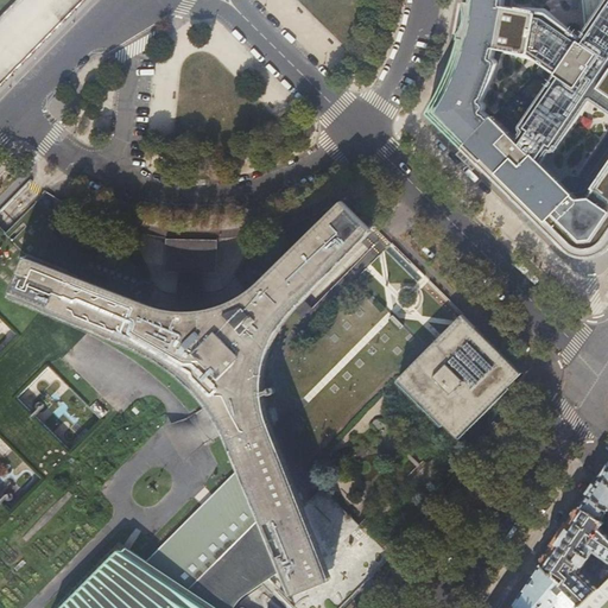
[(526,55),(533,11),(505,6),(505,0),(466,0),(463,20),(456,46),(450,68),(428,112),(428,113),(429,114),(449,135),(460,145),(462,147),(480,131),(486,125),(492,119),(486,112),(486,109),(486,106),(485,103),(482,102),(496,67),(498,63),(496,62),(495,59),(493,58),(496,49),(526,55)]
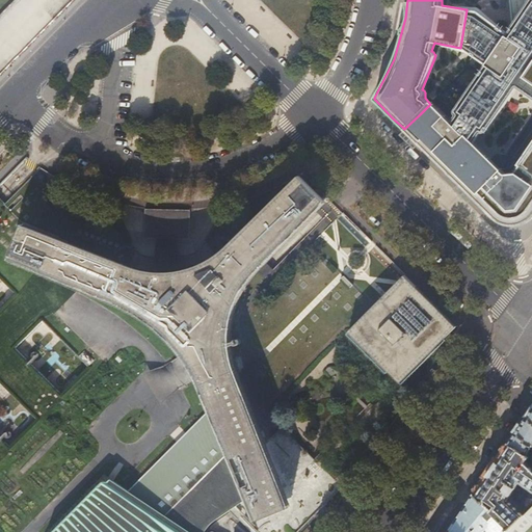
[(531,0),(519,19),(511,28),(507,34),(487,21),(467,9),(460,48),(484,63),(448,118),(430,104),(425,109),(420,114),(404,129),(448,171),(494,217),(500,222),(510,225),(514,225),(526,222),(531,219),(531,217),(531,0)]
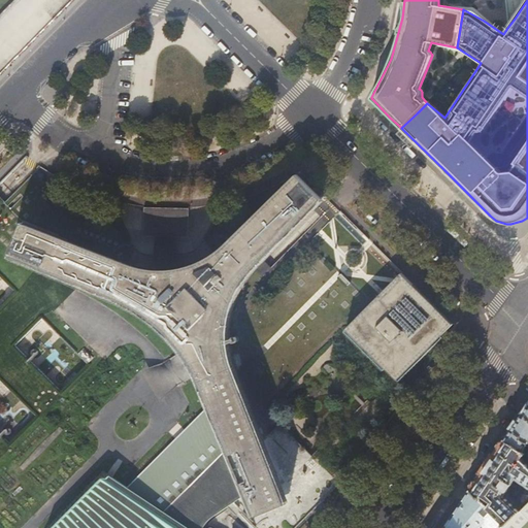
[(505,0),(507,28),(515,19),(527,0),(505,0)]
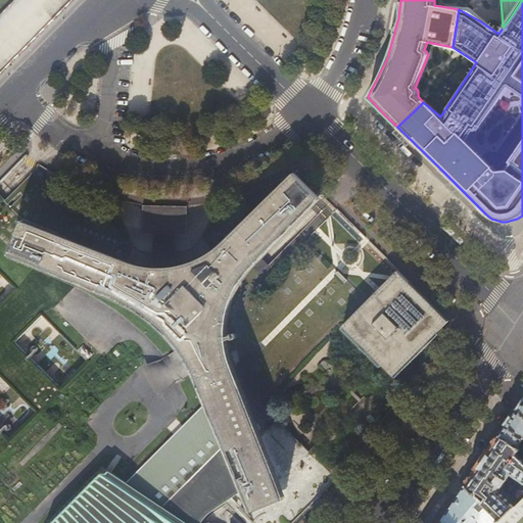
[(209,402),(226,443),(245,488),(254,511),(284,500),(230,367),(227,358),(226,349),(224,340),(224,331),(224,322),(225,314),(228,304),(231,296),(234,289),(239,280),(244,272),(251,266),(320,198),(295,173),(222,245),(214,251),(207,255),(199,259),(193,263),(186,265),(181,267),(179,267),(171,268),(160,269),(155,269),(152,269),(143,267),(136,266),(129,264),(25,220),(11,251),(82,281),(105,291),(124,298),(137,306),(151,317),(165,329),(171,335),(179,344),(187,354),(192,364),(196,372),(200,380),(209,402)]
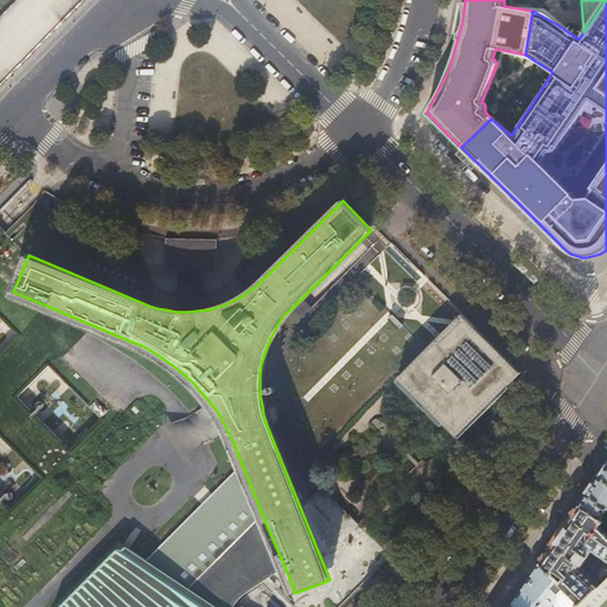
[(203,274),(218,273),(217,241),(191,242),(164,242),(164,274),(179,274),(203,274)]
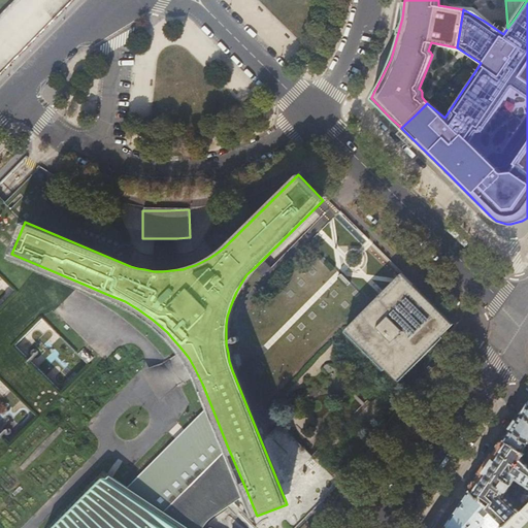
[(176,238),(156,238),(155,250),(154,271),(157,271),(162,271),(172,270),(180,269),(183,269),(178,248),(176,238)]
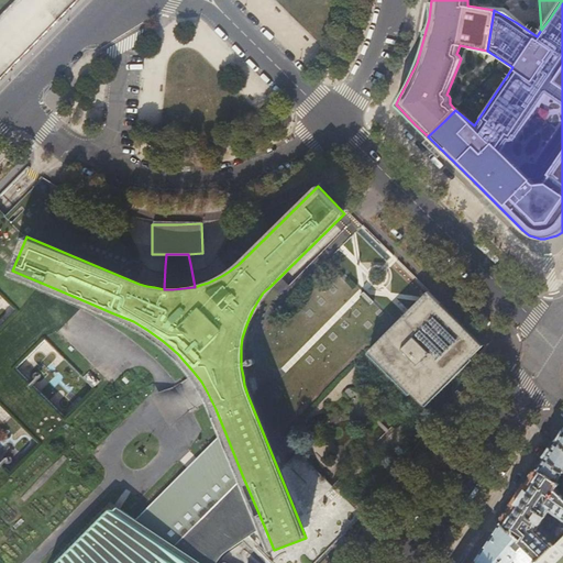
[(367,353),(422,407),(485,344),(471,330),(433,294),(429,290),(367,353)]
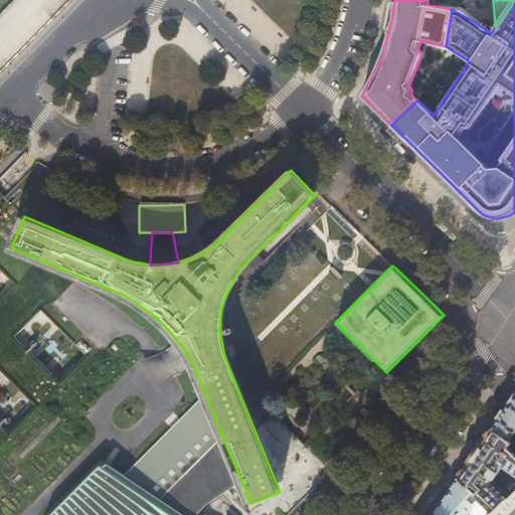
[(45,311),(19,335),(43,361),(58,347),(49,338),(60,327),(45,311)]
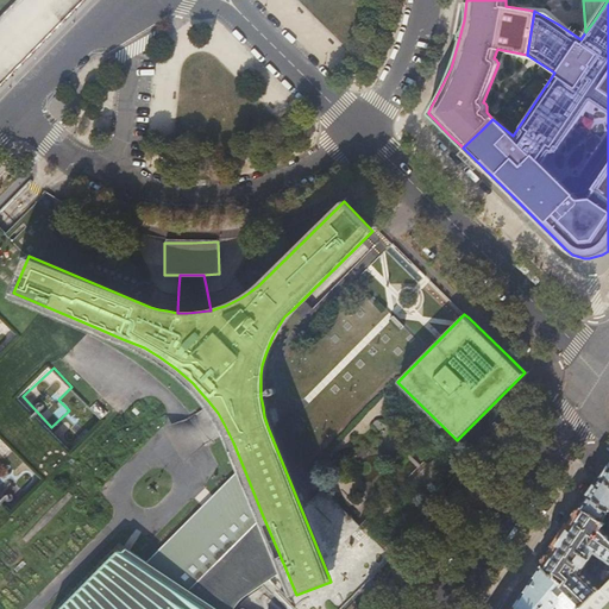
[(223,433),(207,406),(190,418),(180,421),(167,426),(187,463),(195,454),(205,444),(223,433)]
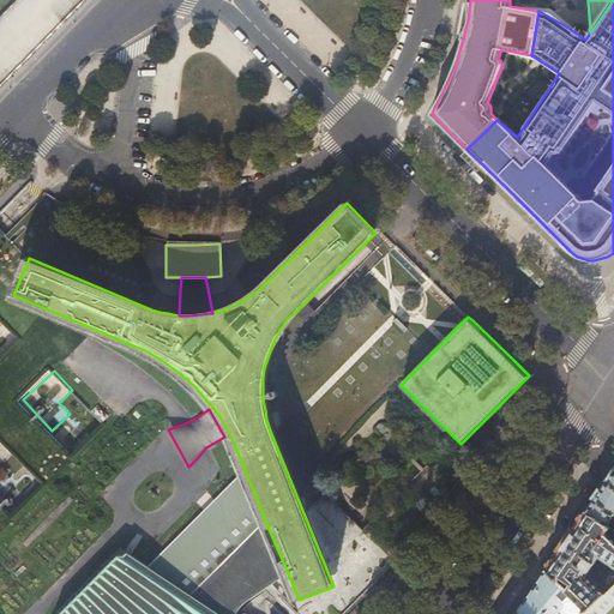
[(0,438),(0,482),(0,483),(7,476),(0,469),(0,467),(14,452),(0,438)]
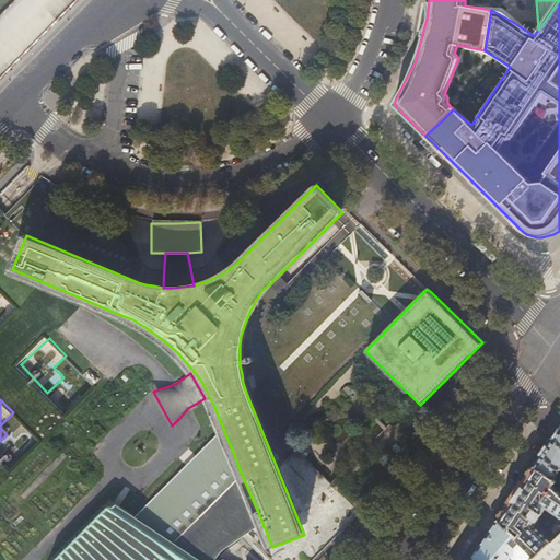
[(544,454),(536,466),(555,478),(558,480),(559,482),(559,478),(558,476),(559,471),(559,428),(553,438),(555,439),(549,446),(548,446),(543,454),(544,454)]
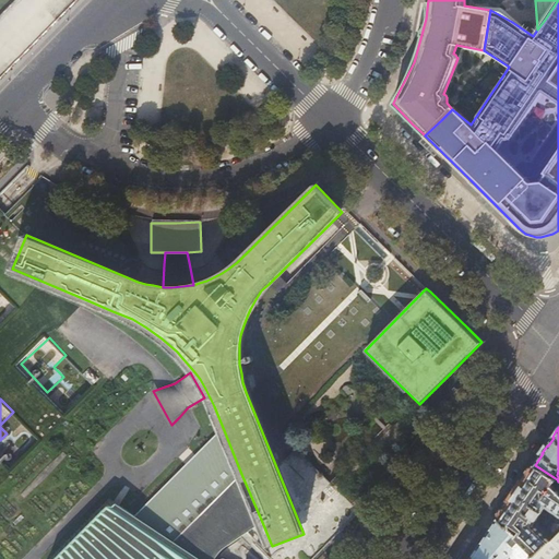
[(174,540),(241,474),(224,430),(139,516),(174,540)]
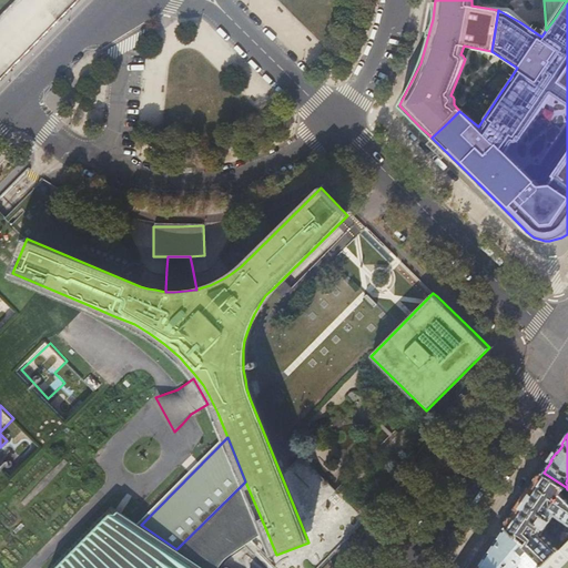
[(567,498),(563,493),(566,487),(563,485),(544,473),(527,497),(507,526),(518,537),(520,533),(530,539),(526,545),(545,564),(559,549),(541,531),(544,527),(545,527),(550,518),(554,513),(567,521),(567,498)]
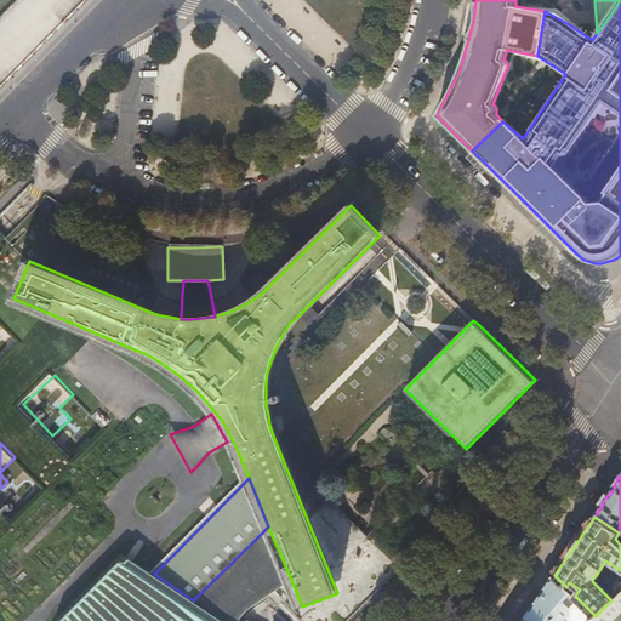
[(193,600),(222,620),(239,620),(251,609),(266,596),(291,580),(268,527),(193,600)]
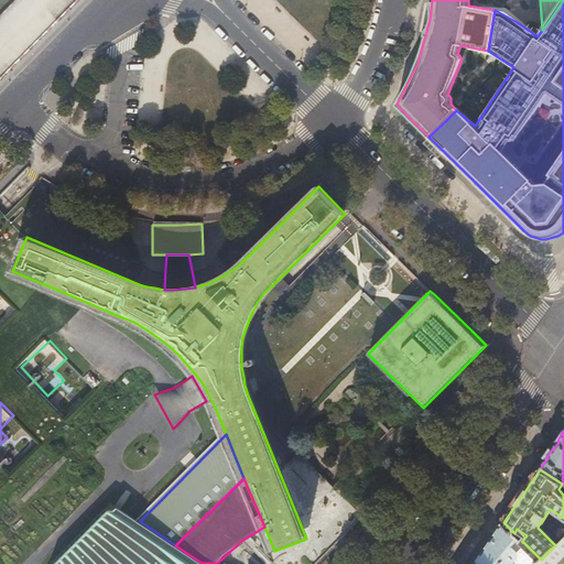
[(202,563),(175,545),(140,521),(111,502),(49,563),(202,563)]
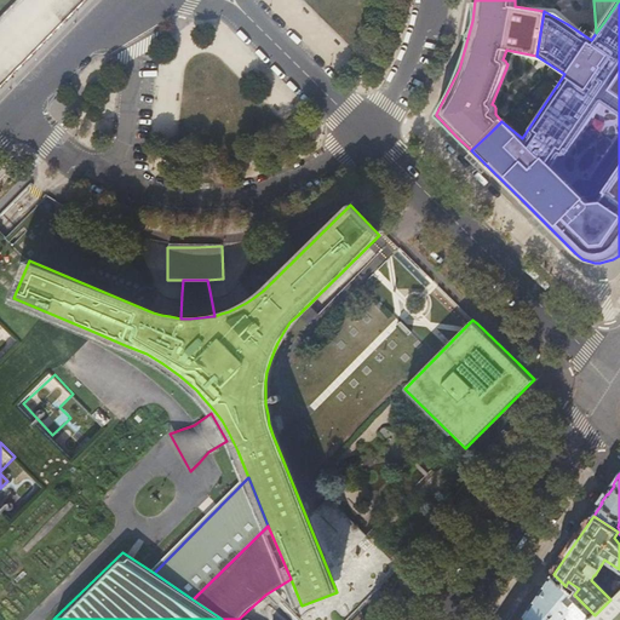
[(574,595),(566,586),(554,574),(538,597),(523,619),(589,619),(595,615),(574,595)]
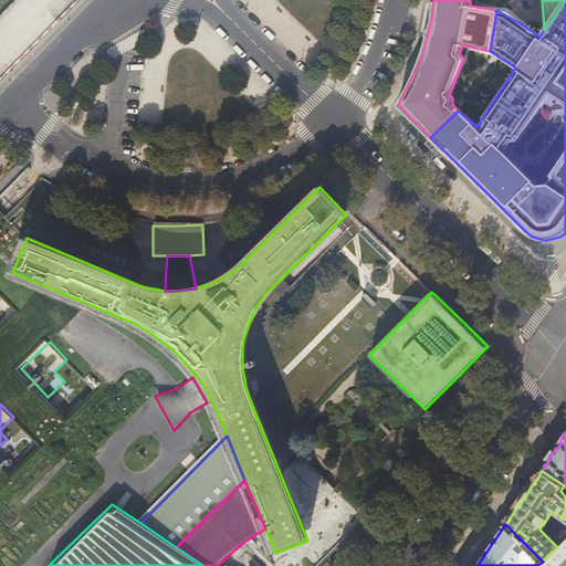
[(565,565),(565,537),(557,547),(543,562),(537,565),(565,565)]
